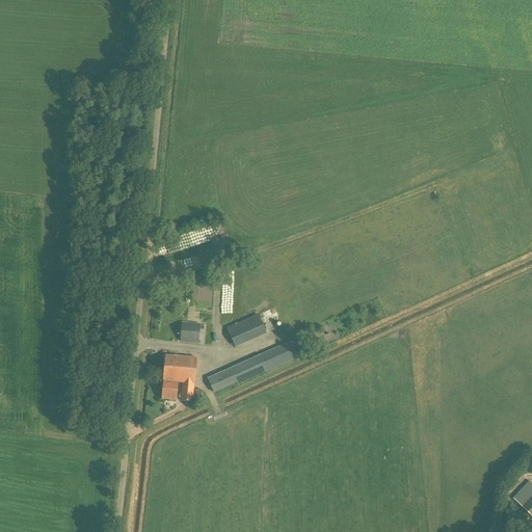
[(227,328),(235,348),(267,334),(259,315),(227,328)]
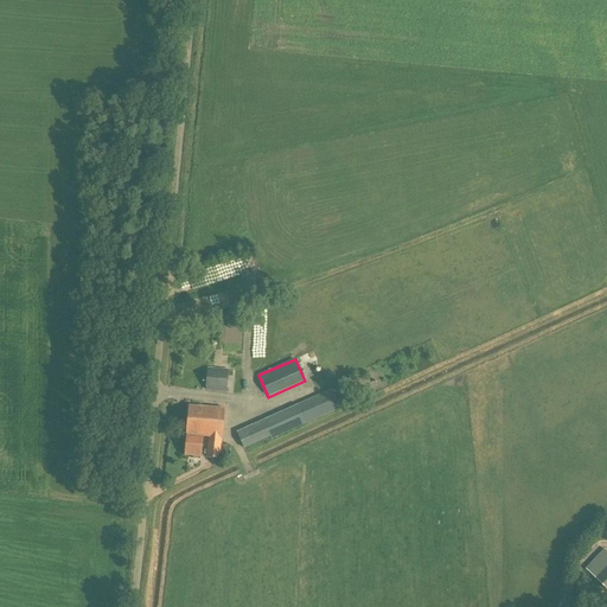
[(228,369),(209,368),(206,390),(227,391),(228,369)]
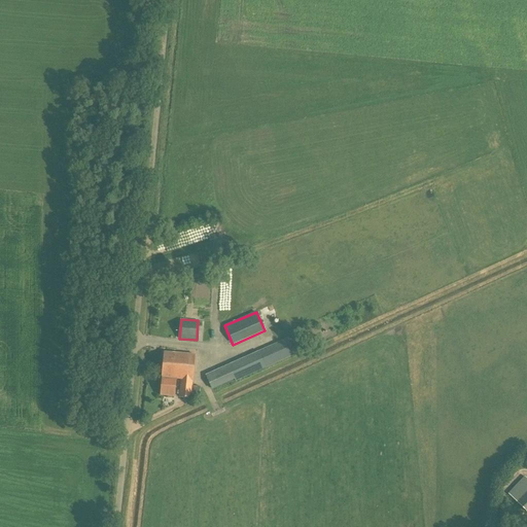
[(304,342),(307,349),(317,345),(317,344),(319,343),(317,338),(314,339),(314,337),(307,340),(307,341),(304,342)]
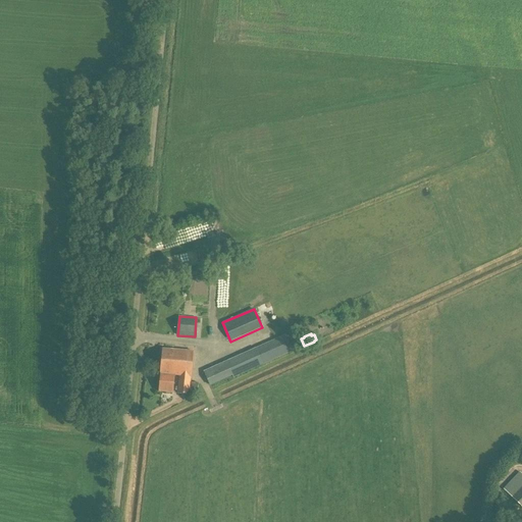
[(284,335),(256,349),(263,365),(292,352),(284,335)]
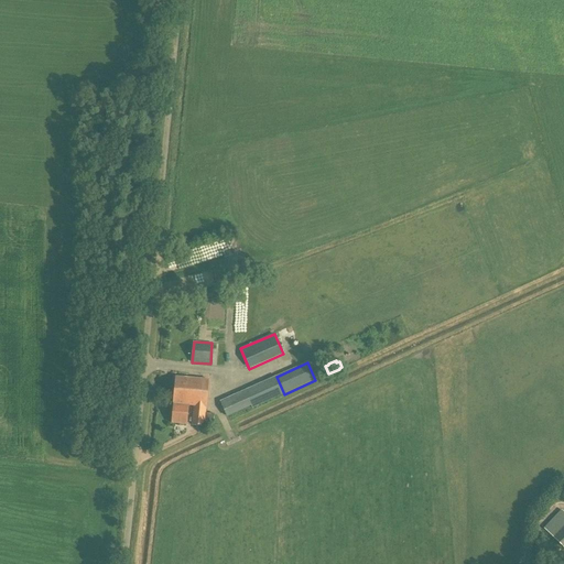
[(245,391),(246,393),(251,407),(252,408),(284,394),(277,377),(277,376),(245,391)]
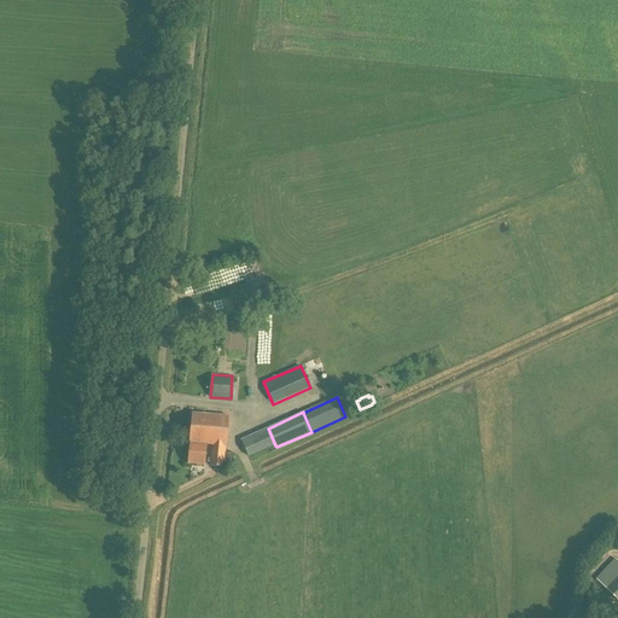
[(191,444),(207,445),(211,445),(210,467),(223,468),(233,468),(235,454),(226,453),(229,417),(192,413),(190,444),(191,444)]
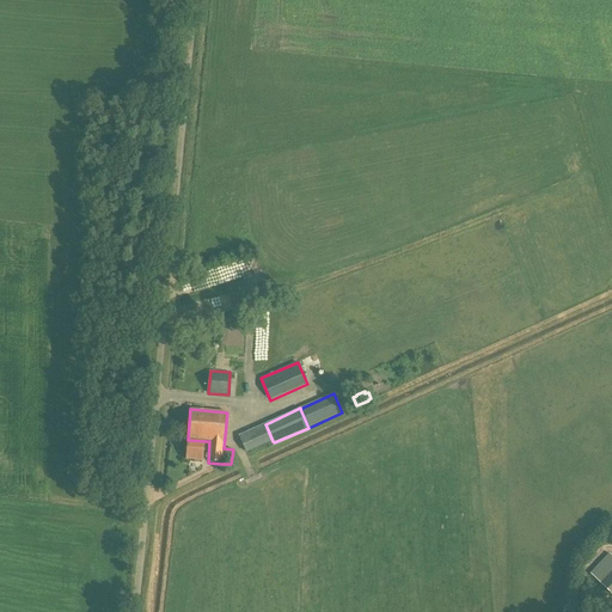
[(273,441),(267,427),(240,435),(246,452),(273,441)]
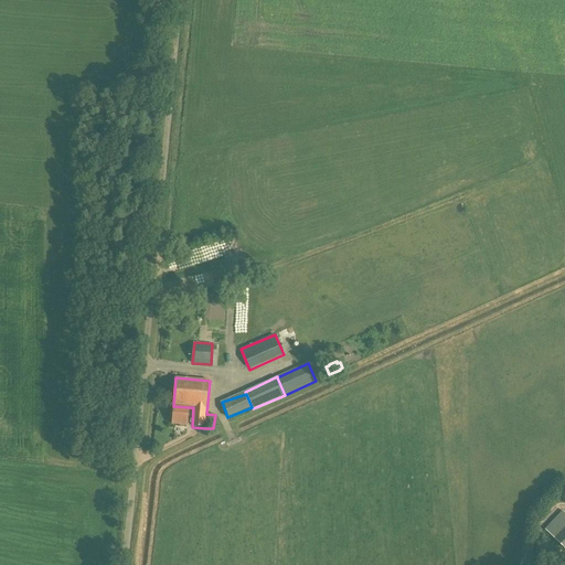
[(188,426),(189,407),(174,406),(172,424),(188,426)]
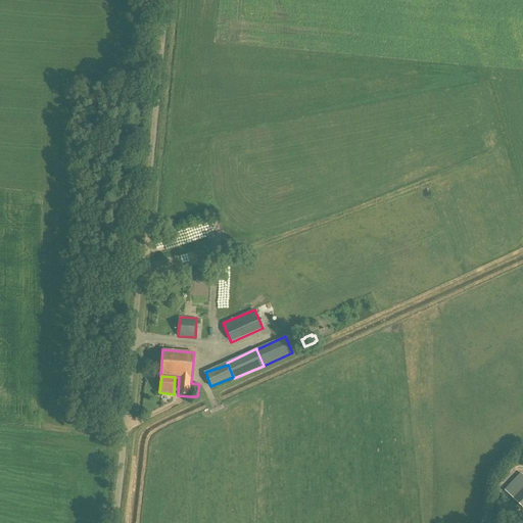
[(516,490),(511,485),(505,491),(522,508),(522,482),(522,484),(517,489),(516,490)]
